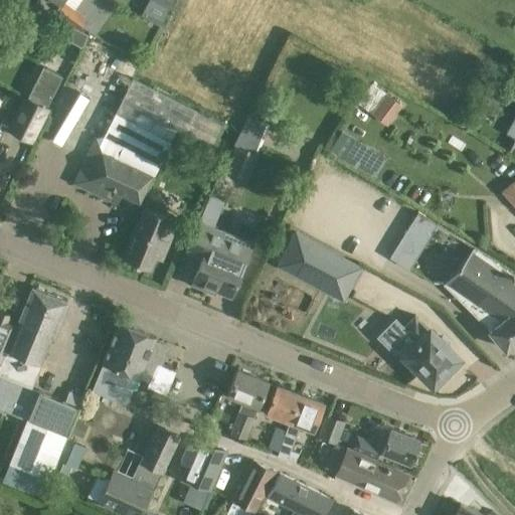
[(76,28),(86,17),(61,0),(55,0),(58,2),(52,11),(76,28)]
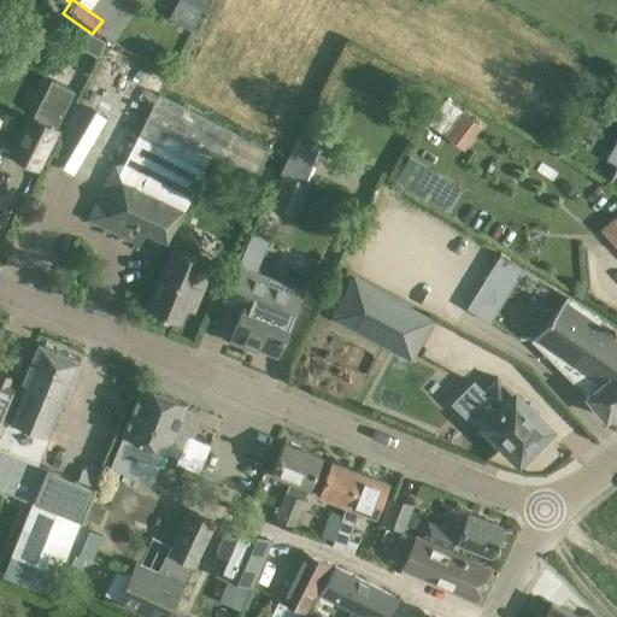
[(205,0),(181,0),(171,18),(191,28),(205,0)]
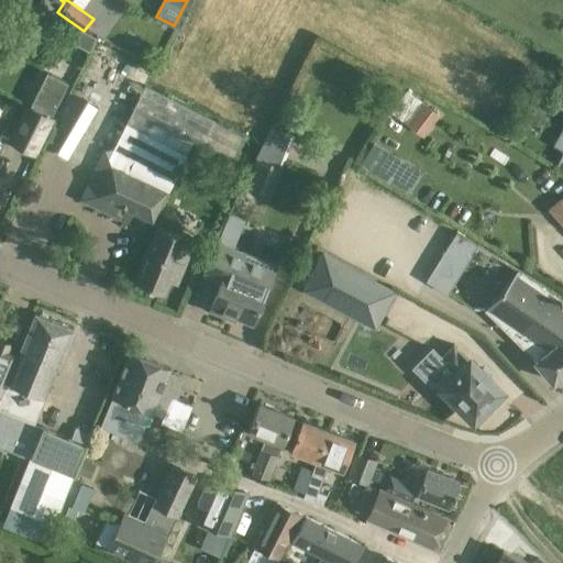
[(562,112),(562,79),(554,96),(550,106),(562,112)]
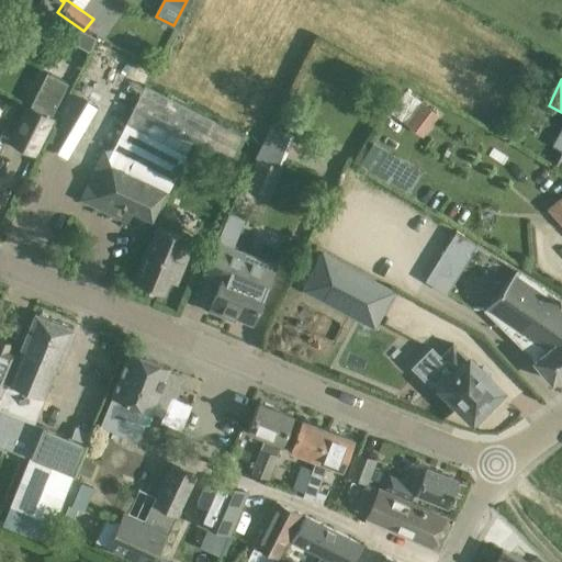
[(26,103),(7,141),(35,155),(53,117),(63,96),(41,85),(30,105),(26,103)]
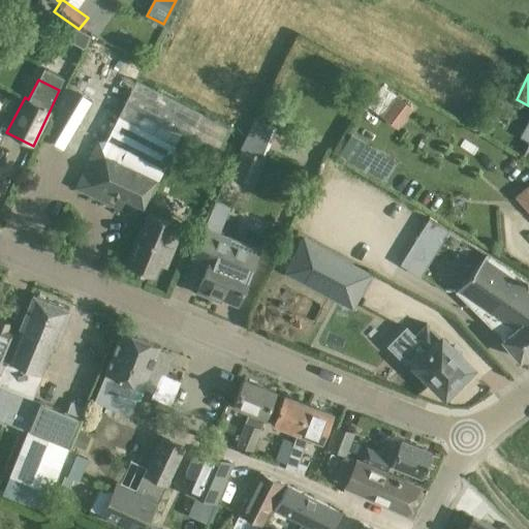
[(136,81),(112,130),(103,127),(99,136),(105,139),(97,138),(86,163),(74,188),(119,209),(124,200),(144,210),(157,180),(182,133),(218,152),(230,127),(136,81)]
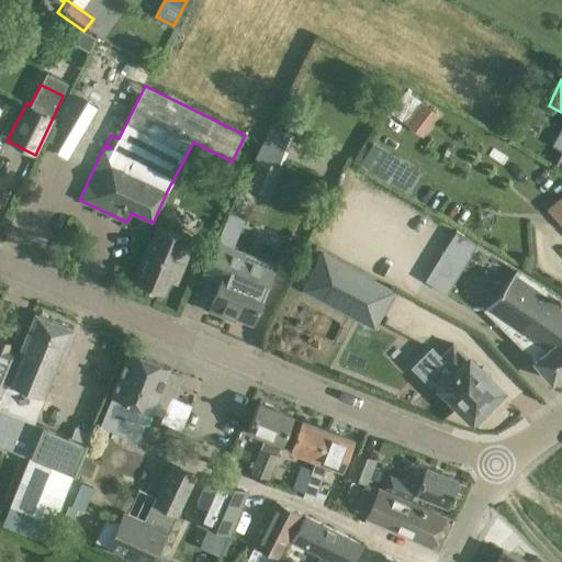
[(405,90),(389,111),(422,137),(438,115),(405,90)]
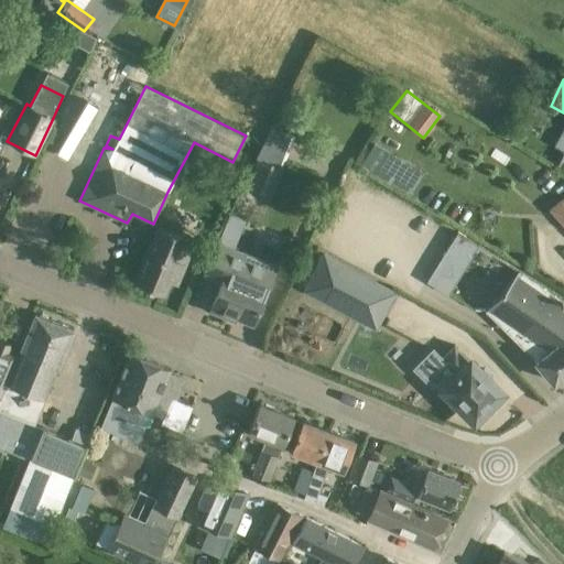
[(85,120),(96,122),(100,106),(88,104),(85,120)]
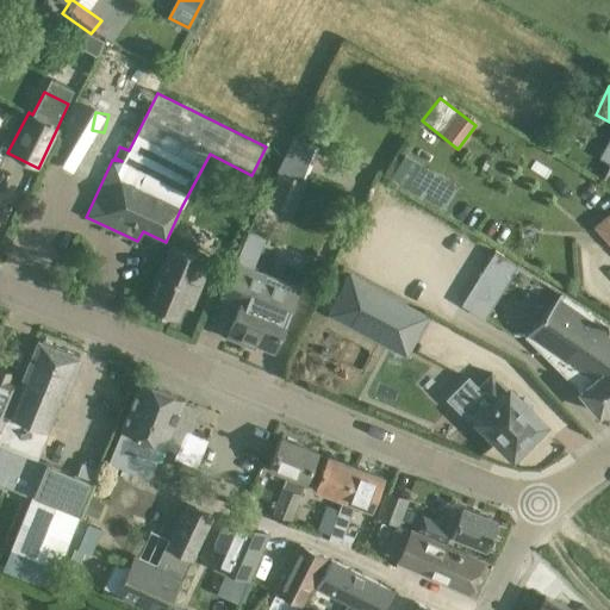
[(447,207),(461,180),(408,153),(393,179),(447,207)]
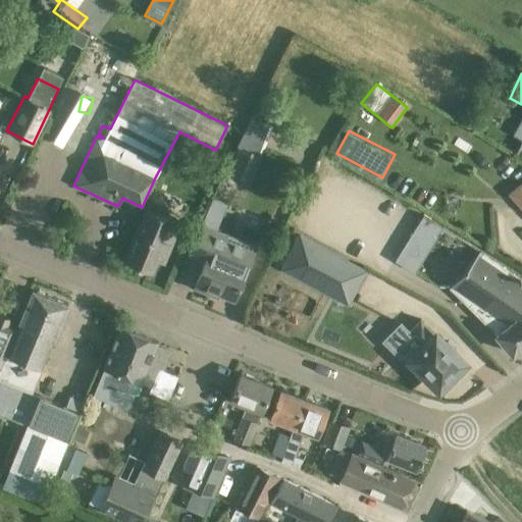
[(239,146),(227,173),(252,183),(263,155),(239,146)]
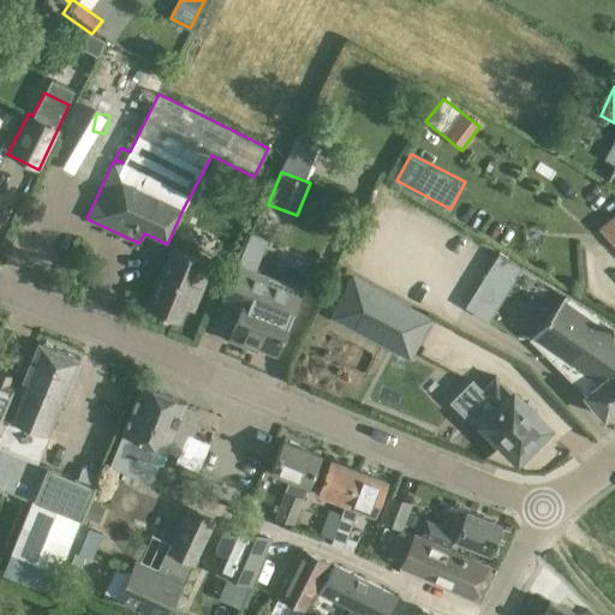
[(614,214),(604,222),(614,234),(614,214)]
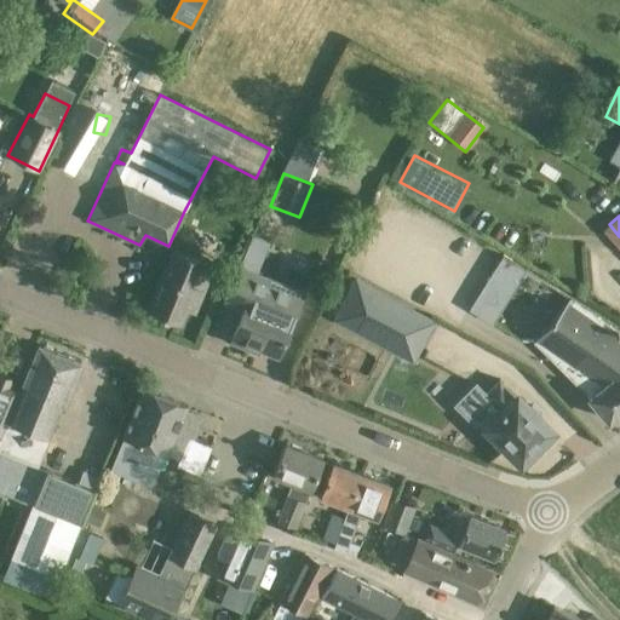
[(214,265),(173,248),(148,310),(181,323),(187,309),(194,313),(214,265)]
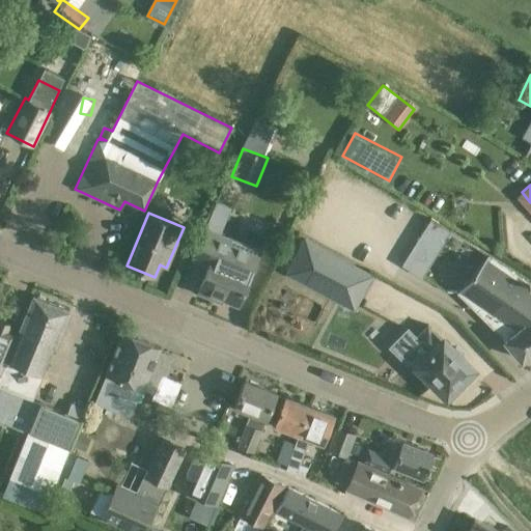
[(415,244),(434,255),(450,229),(430,218),(415,244)]
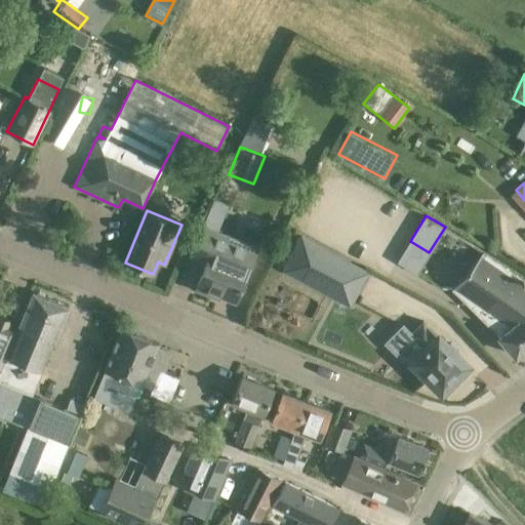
[(226,236),(200,226),(187,257),(205,265),(196,288),(217,296),(218,293),(235,300),(256,247),(227,235),(226,236)]
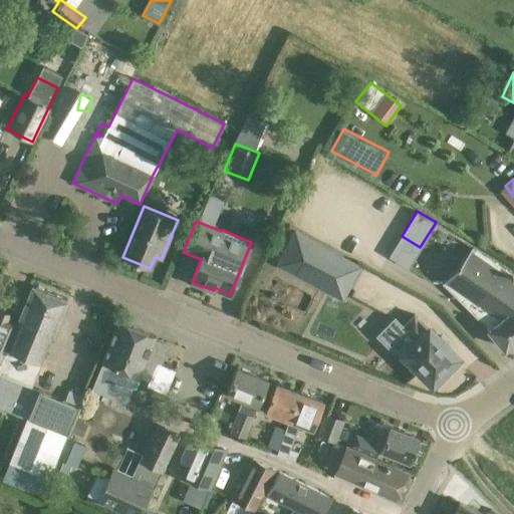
[(506,347),(513,339),(513,274),(473,246),(442,283),(486,326),(506,347)]
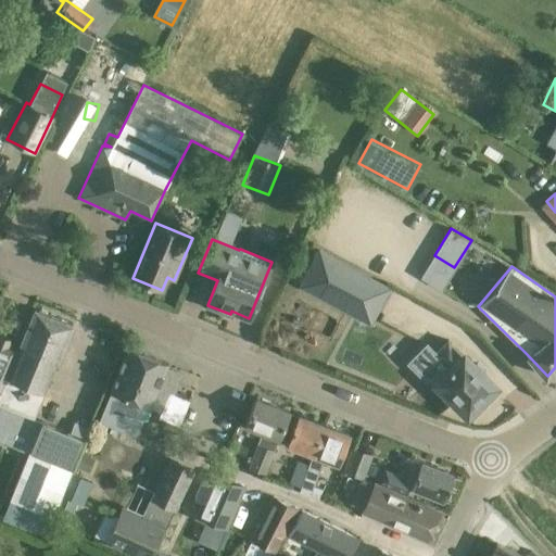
[(381,308),(382,306),(339,285),(338,286),(329,303),(373,326),(381,308)]
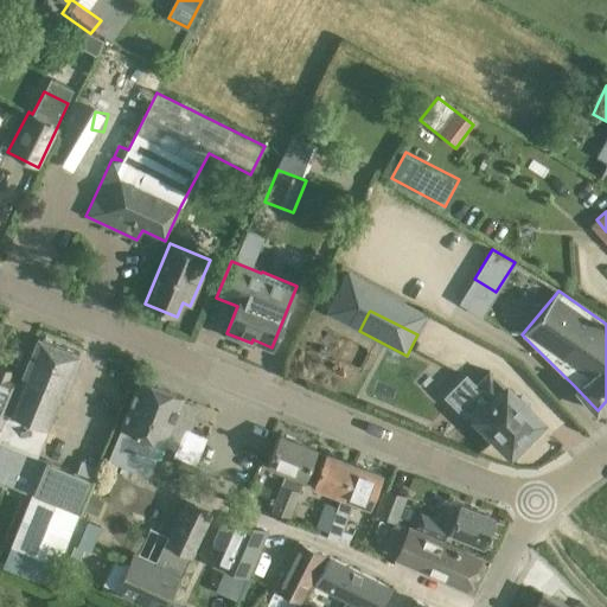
[(55,573),(77,516),(80,510),(91,479),(38,455),(80,355),(38,338),(20,384),(18,389),(0,432),(0,481),(2,484),(12,461),(39,473),(32,492),(31,491),(0,566),(49,586),(53,573),(55,573)]
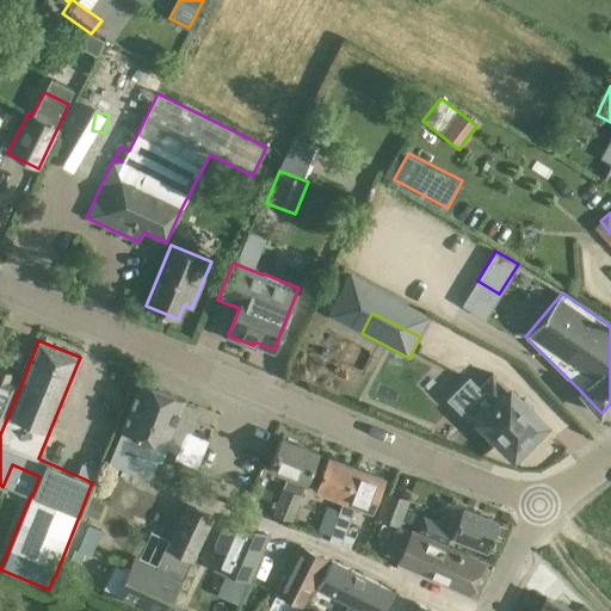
[(493,375),(479,390),(480,392),(495,407),(482,421),(514,452),(543,423),(493,375)]
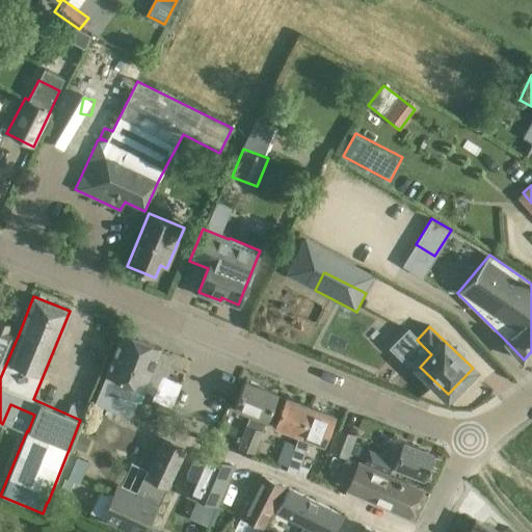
[(0,375),(1,376),(16,341),(18,337),(0,329),(0,375)]
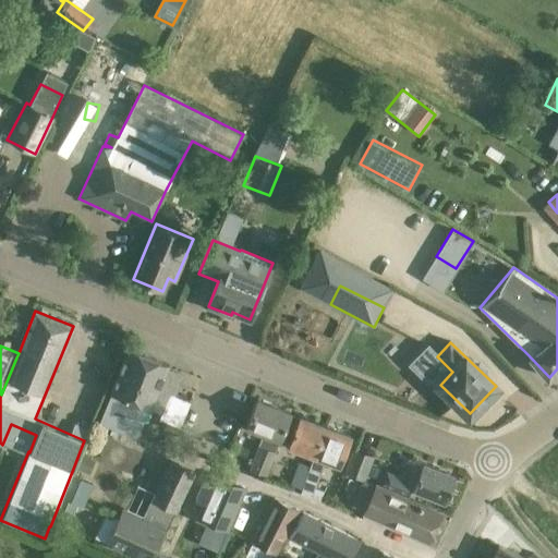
[(137,438),(168,364),(130,348),(98,423),(137,438)]
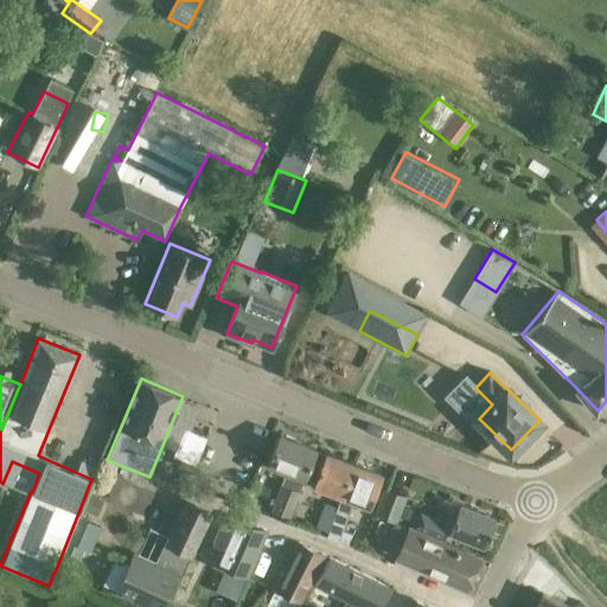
[(184,428),(173,455),(196,465),(208,438),(184,428)]
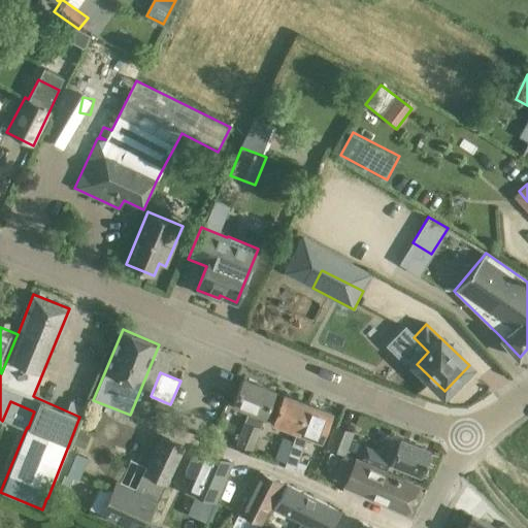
[(233,405),(248,411),(234,444),(239,447),(238,451),(248,455),(250,451),(251,451),(260,428),(259,427),(273,390),(243,377),(233,405)]
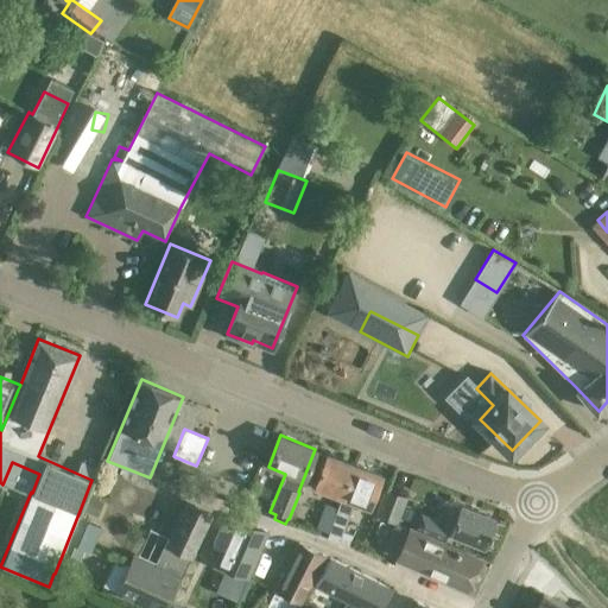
[(340,496),(355,463),(327,453),(314,486),(340,496)]
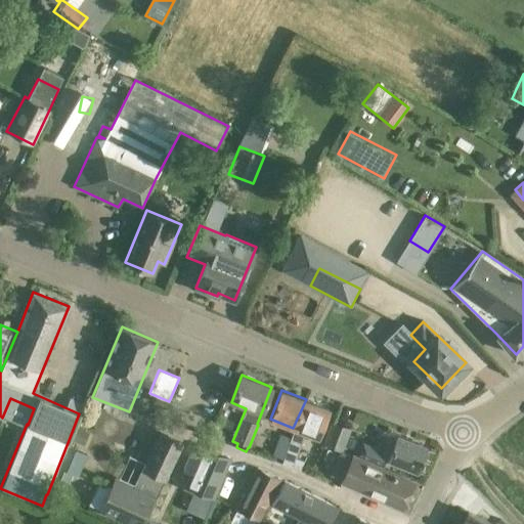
[(306,399),(293,428),(294,428),(291,437),(289,437),(279,457),(293,463),(305,432),(318,437),(330,408),(306,399)]
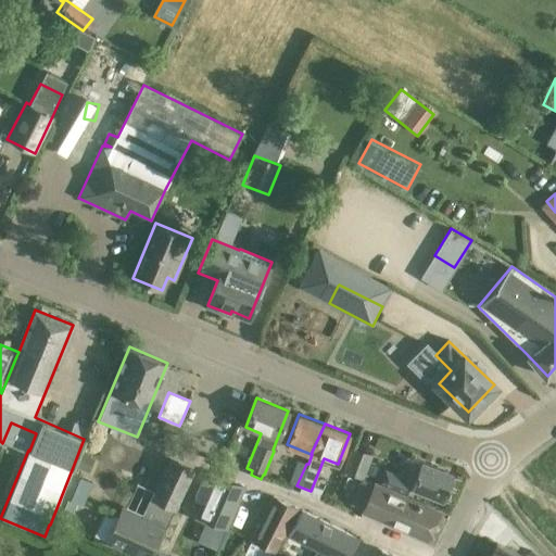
[(352,447),(342,471),(364,479),(373,455),(352,447)]
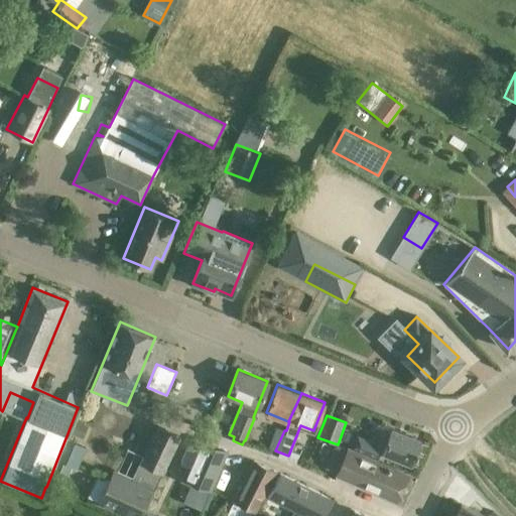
[(75,420),(70,432),(82,437),(87,426),(75,420)]
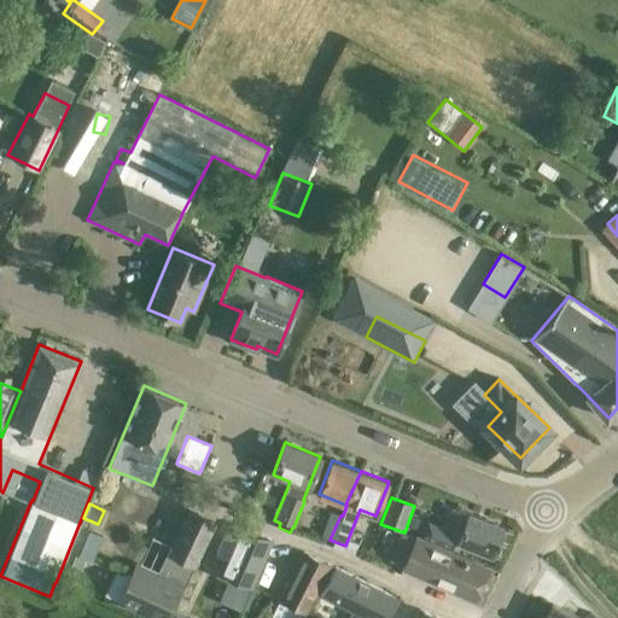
[(251,503),(246,516),(258,519),(261,513),(257,506),(251,503)]
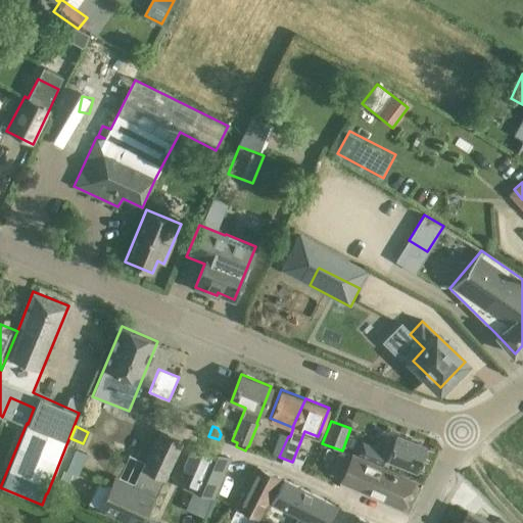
[(384,429),(376,447),(362,441),(357,454),(383,465),(385,459),(417,471),(427,446),(384,429)]
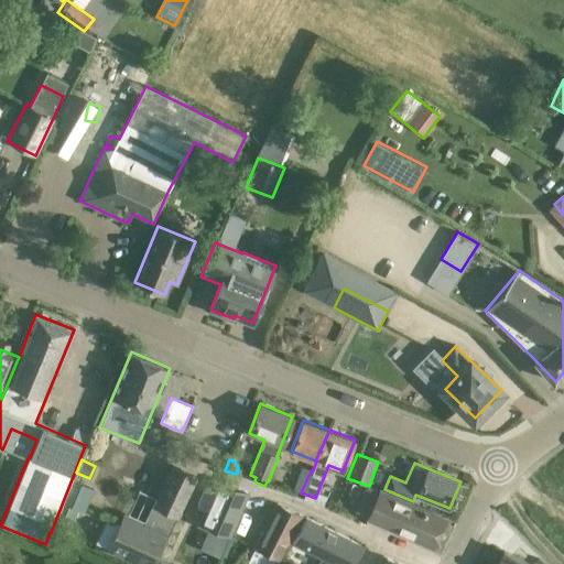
[(133,563),(153,563),(177,516),(195,477),(173,466),(145,523),(123,512),(106,551),(133,563)]
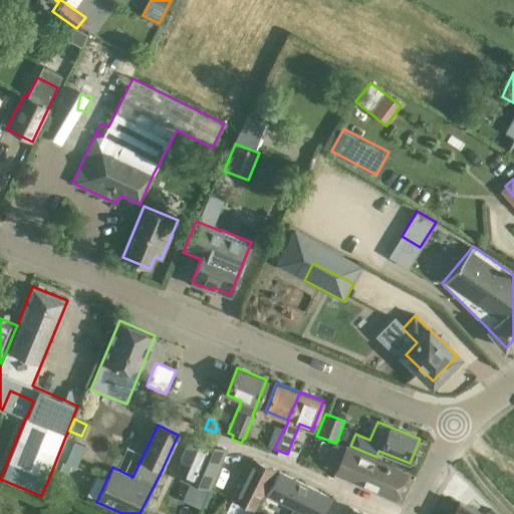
[(274,449),(283,429),(274,425),(266,446),(274,449)]
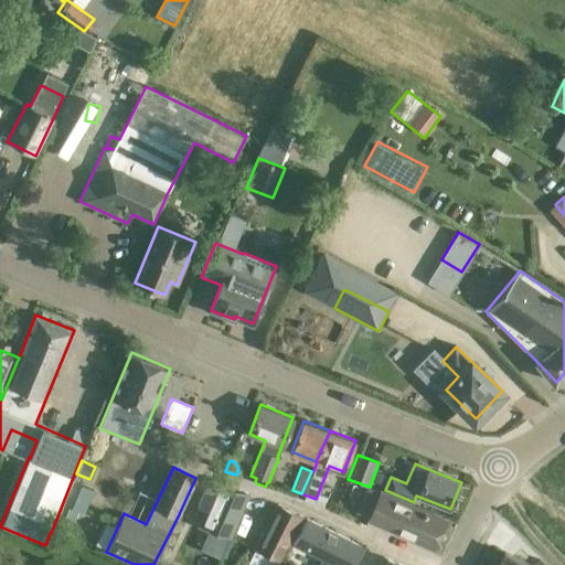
[(72,480),(51,533),(72,542),(75,534),(65,530),(67,525),(71,526),(77,510),(73,508),(82,484),(72,480)]
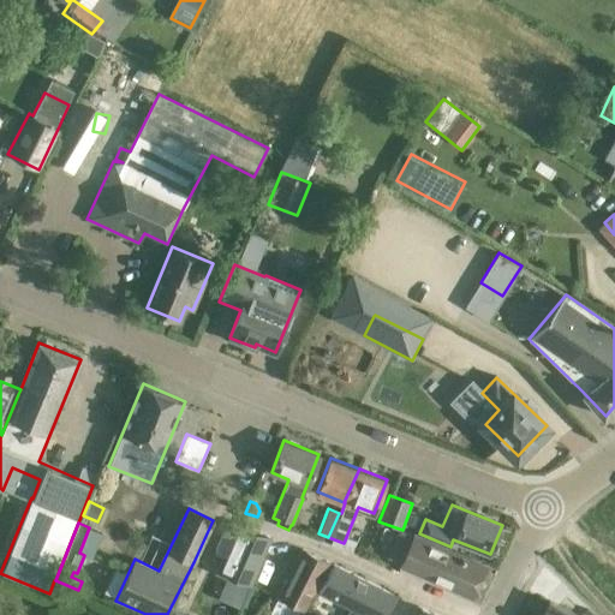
[(270,538),(242,526),(237,538),(224,532),(214,553),(227,559),(221,573),(250,585),(270,538)]
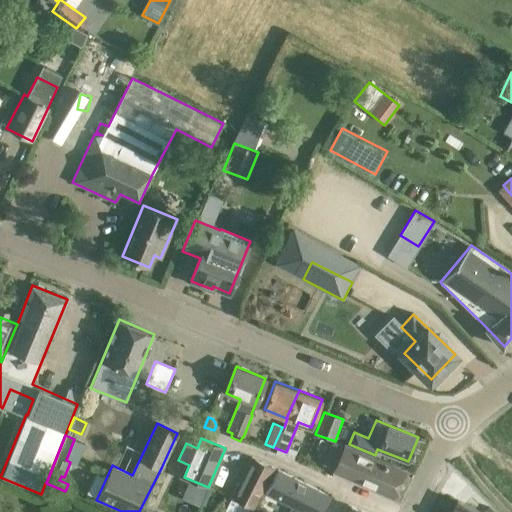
[(345,444),(333,471),(392,497),(404,470),(345,444)]
